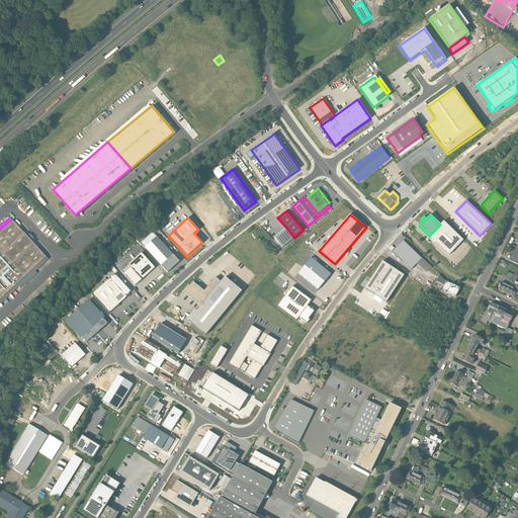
[(0,297),(46,256),(11,220),(0,229),(0,297)]
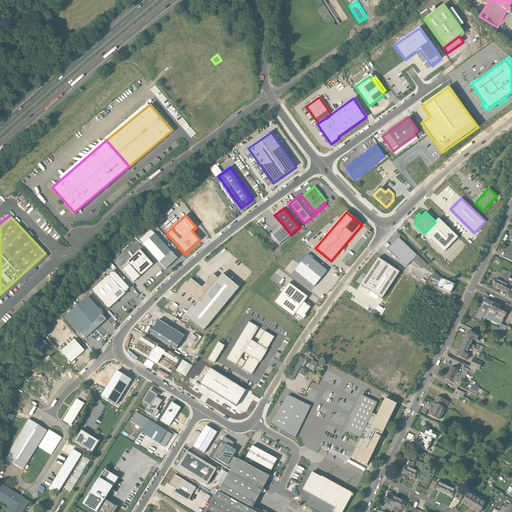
[(435,222),(424,233),(427,235),(425,237),(429,241),(431,239),(444,252),(458,237),(438,218),(435,222)]
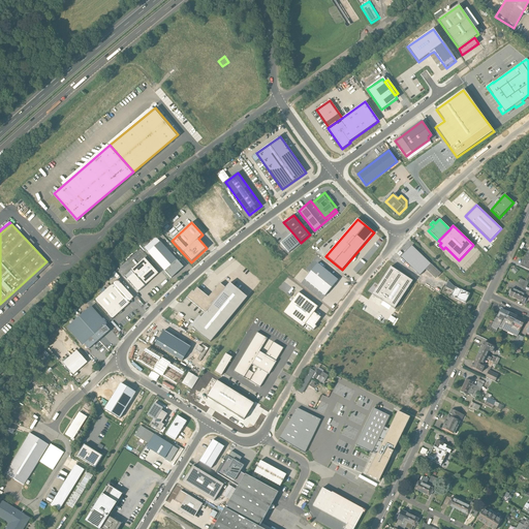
[(292,232),(280,243),(288,252),(301,243),(292,232)]
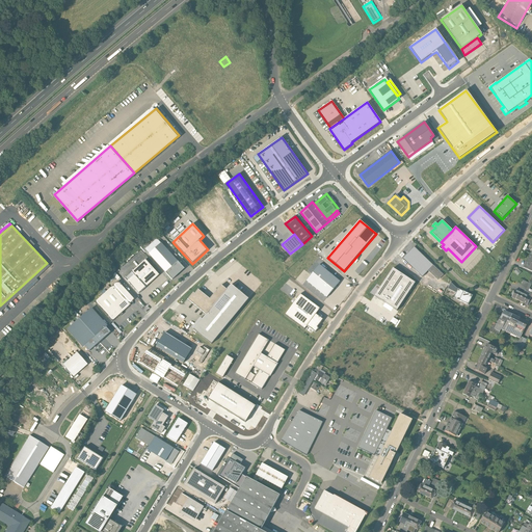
[(161,243),(149,255),(173,280),(185,269),(161,243)]
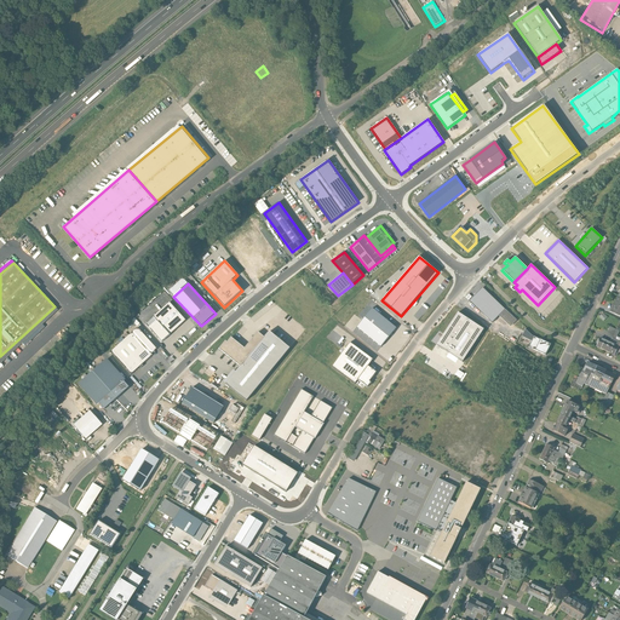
[(482,288),(470,302),(492,323),(499,316),(505,310),(482,288)]
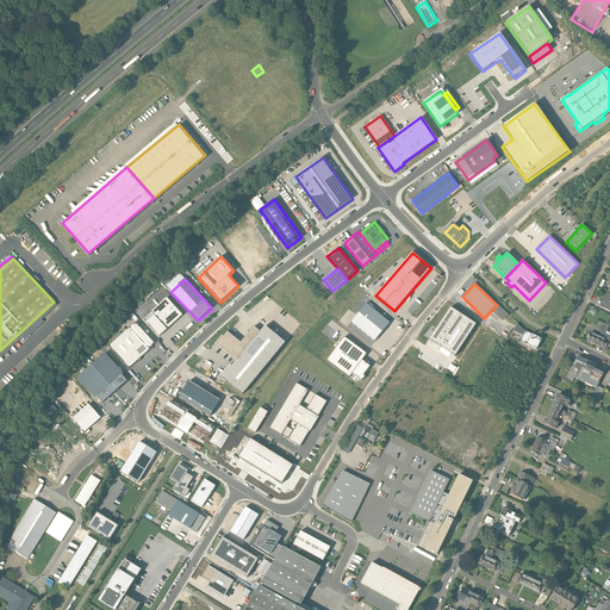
[(167,298),(143,319),(159,337),(182,316),(167,298)]
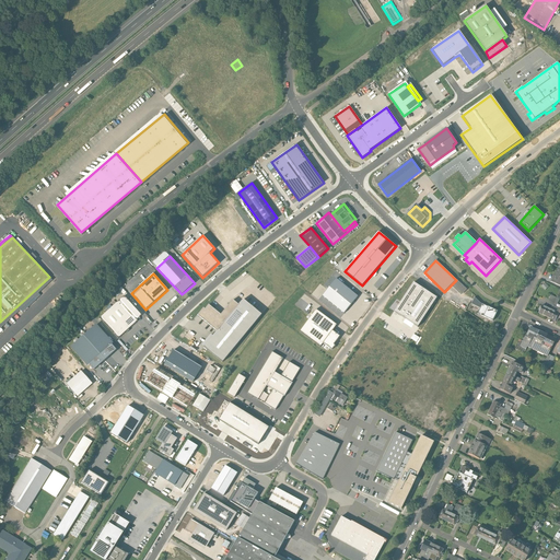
[(0,326),(51,279),(49,277),(0,322),(0,326)]
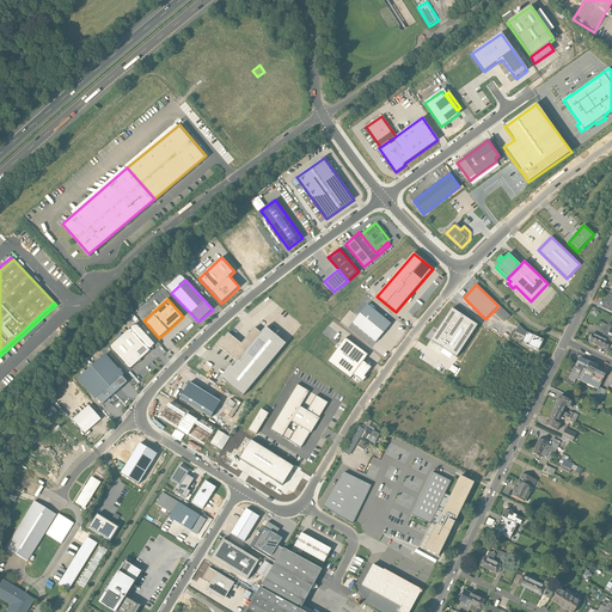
[(391,324),(367,305),(352,323),(377,343),(391,324)]
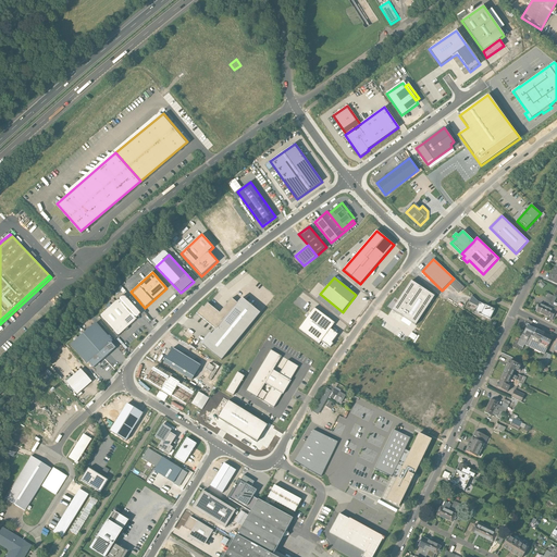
[(465,288),(454,279),(448,284),(458,294),(465,288)]
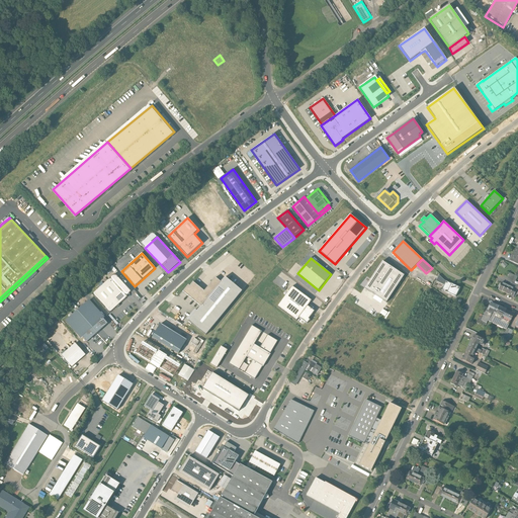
[(404,275),(382,261),(364,288),(386,303),(404,275)]
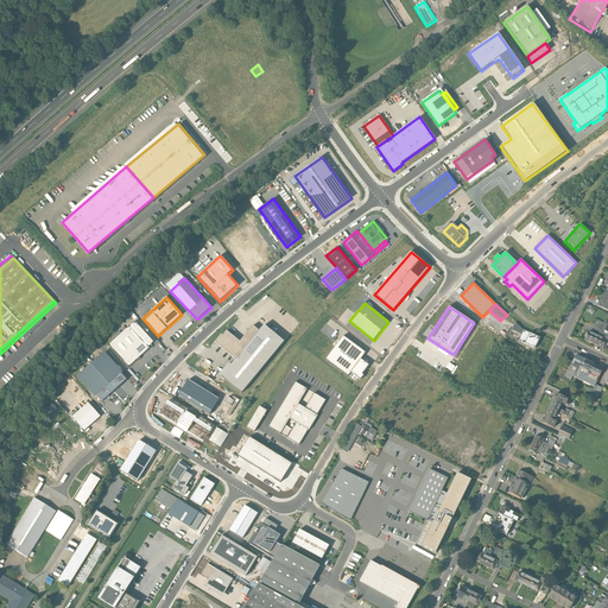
[(603,323),(599,320),(594,329),(600,331),(603,323)]
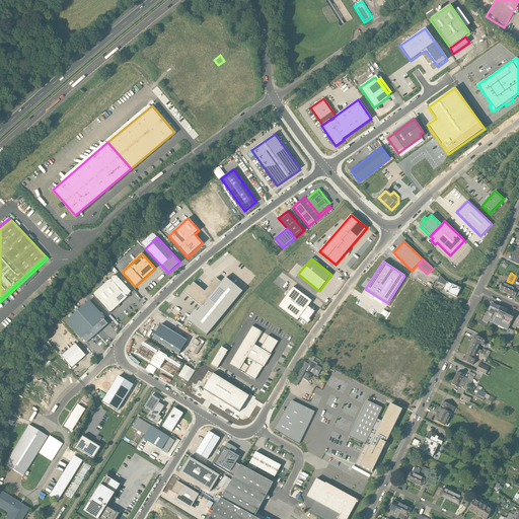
[(116,275),(92,295),(109,313),(117,307),(118,308),(120,306),(119,305),(128,297),(127,296),(131,292),(116,275)]
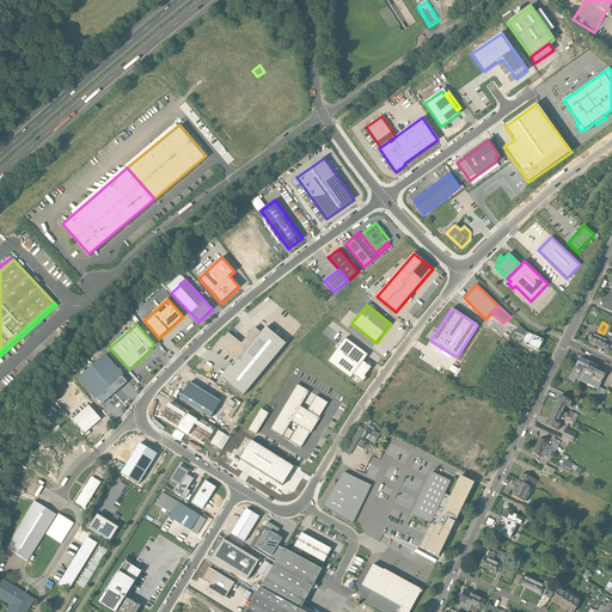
[(515,332),(525,337),(527,332),(525,331),(519,325),(515,332)]
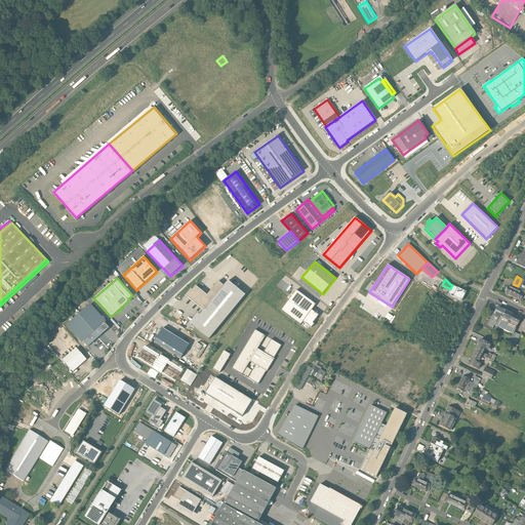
[(204,311),(224,286),(218,281),(207,295),(196,286),(192,290),(191,289),(186,295),(204,311)]
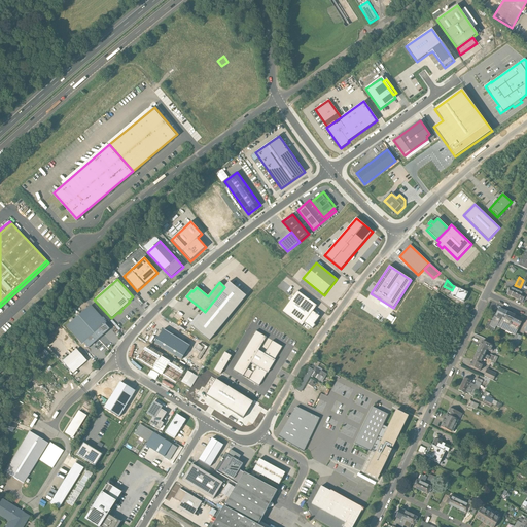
[(246,296),(229,282),(224,287),(205,312),(201,316),(198,314),(189,325),(209,341),(246,296)]
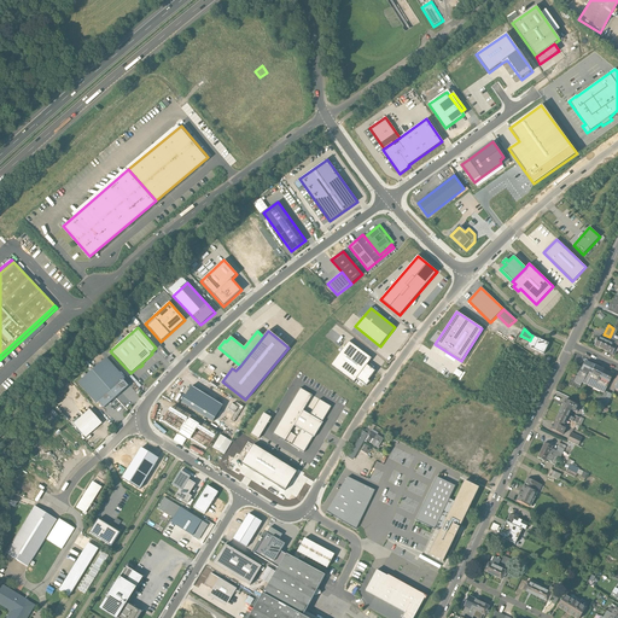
[(549,344),(532,336),(530,340),(528,347),(544,355),(549,344)]
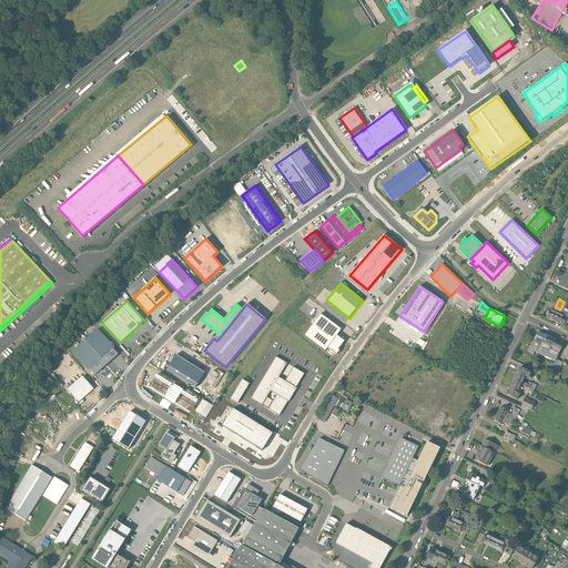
[(545,317),(555,322),(559,313),(549,308),(545,317)]
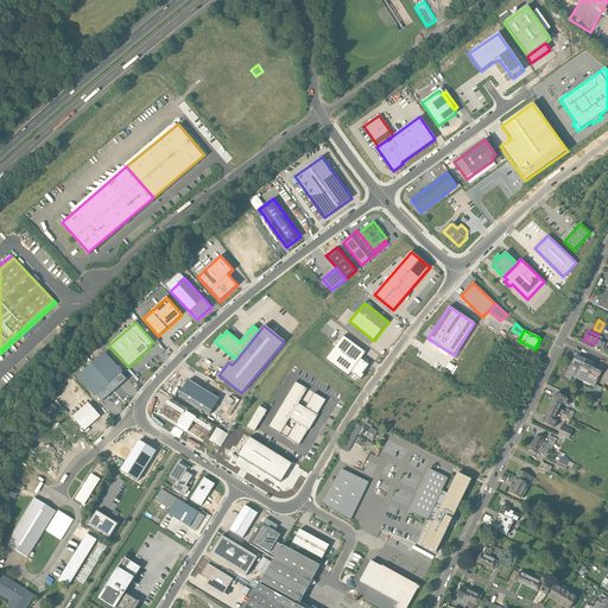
[(599,335),(594,344),(602,348),(605,342),(607,339),(606,339),(599,335)]
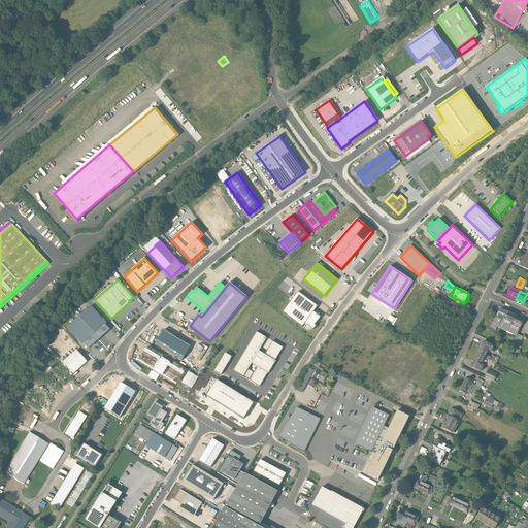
[(298,292),(283,312),(302,327),(304,324),(312,330),(316,326),(315,325),(321,317),(314,311),(318,306),(298,292)]
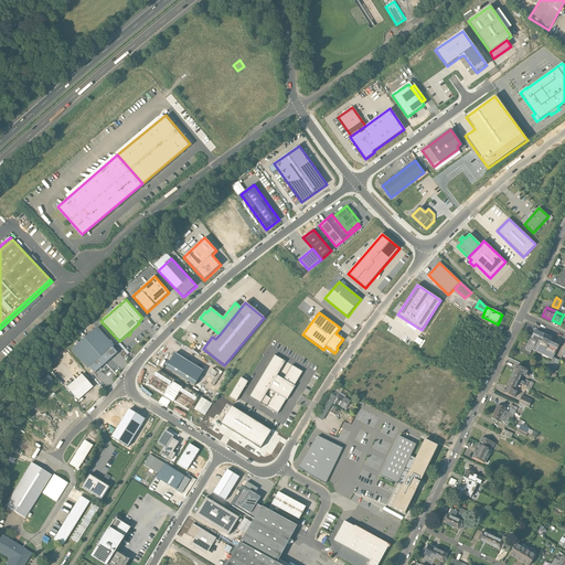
[(97,328),(85,339),(106,363),(118,353),(113,348),(115,347),(97,328)]
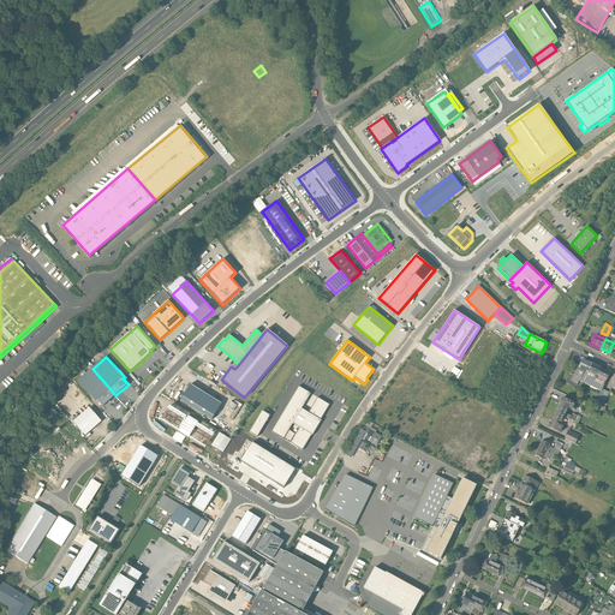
[(579,381),(583,383),(592,363),(583,358),(578,368),(577,368),(571,381),(578,383),(579,381)]
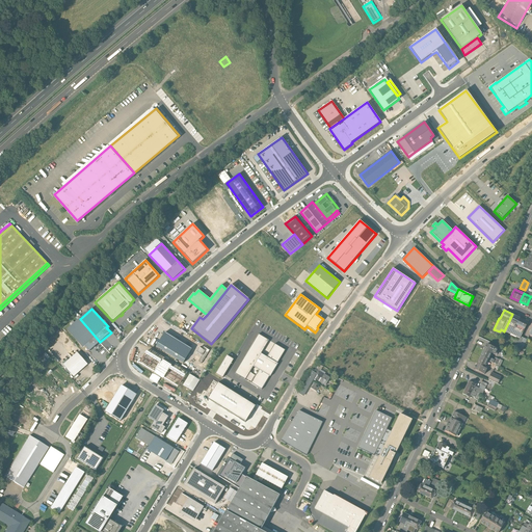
[(511,335),(520,318),(512,314),(504,331),(511,335)]
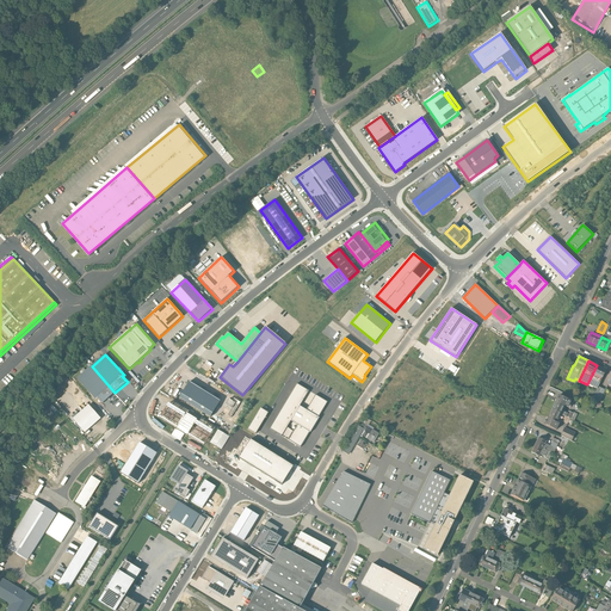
[(597,365),(587,384),(597,389),(598,387),(606,369),(597,365)]
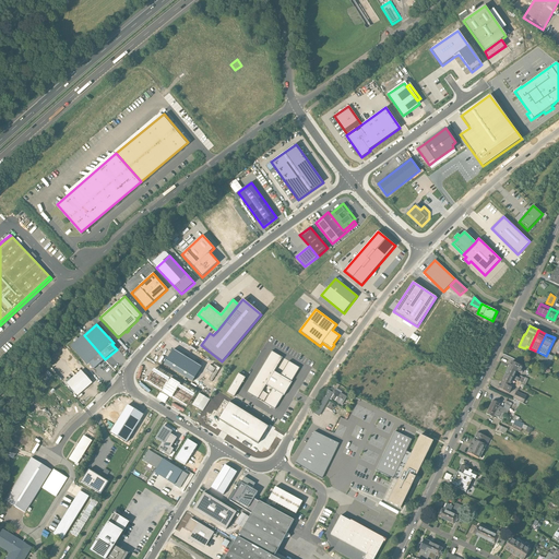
[(105,359),(84,335),(71,347),(87,366),(90,364),(94,369),(105,359)]
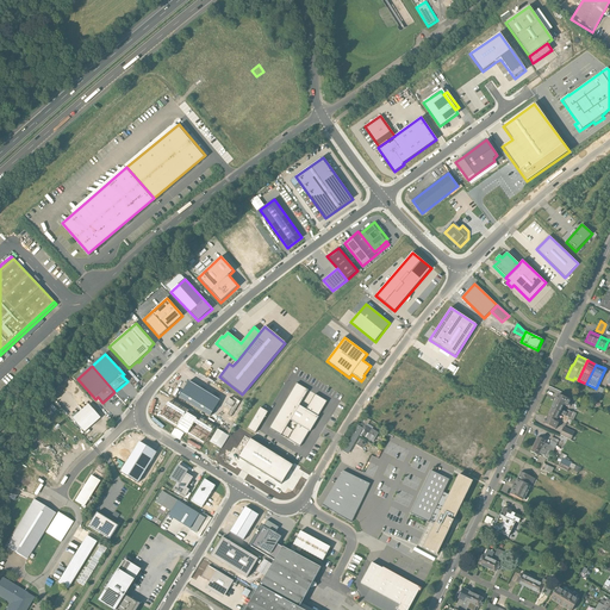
[(221,400),(190,381),(179,398),(210,417),(221,400)]
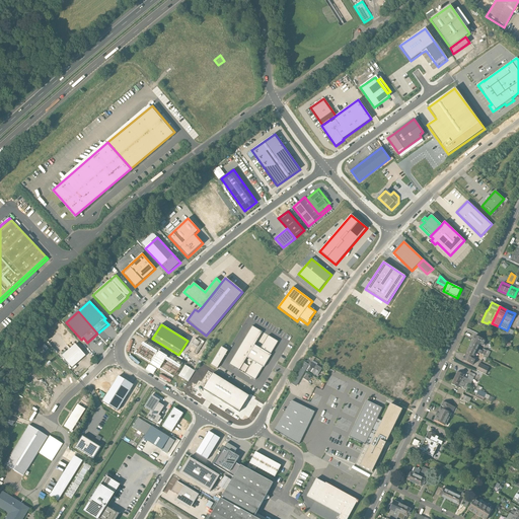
[(263,332),(252,326),(229,365),(239,371),(247,358),(252,361),(245,374),(255,380),(263,367),(264,368),(272,355),(271,355),(279,342),(268,336),(261,349),(254,346),(263,332)]
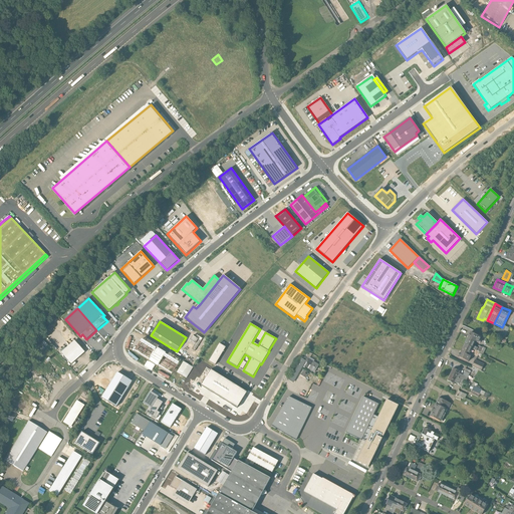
[(506,326),(503,325),(502,327),(501,329),(498,328),(496,332),(501,335),(506,326)]
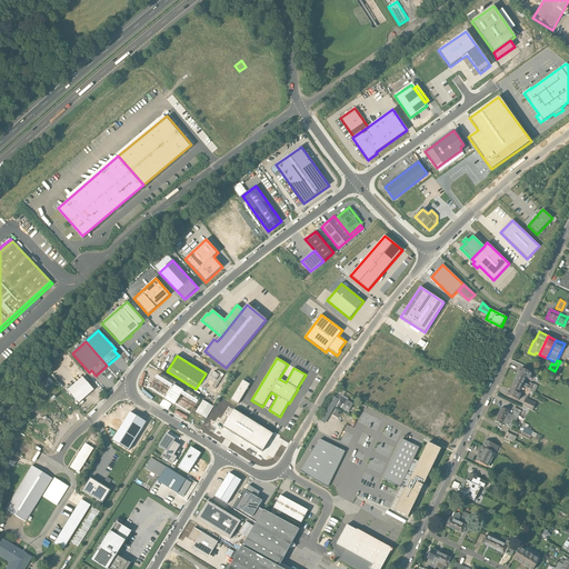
[(519,367),(512,381),(527,388),(528,385),(525,383),(522,383),(525,377),(529,379),(531,372),(519,367)]
